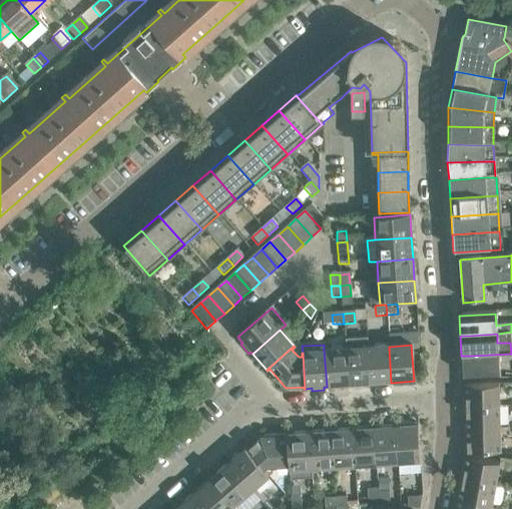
[(370,384),(391,383),(389,347),(367,348),(370,384)]
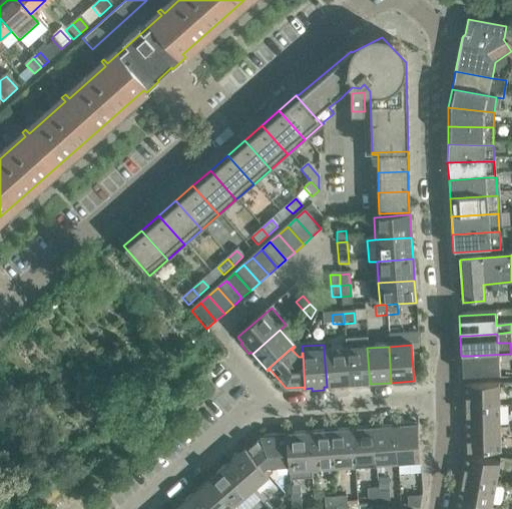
[(367,348),(346,350),(348,386),(370,384),(367,348)]
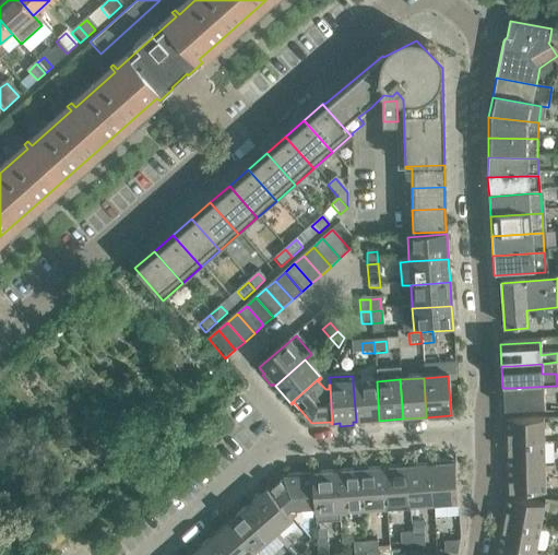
[(379,421),(377,381),(353,382),(356,422),(359,422),(359,425),(372,424),(372,421),(379,421)]
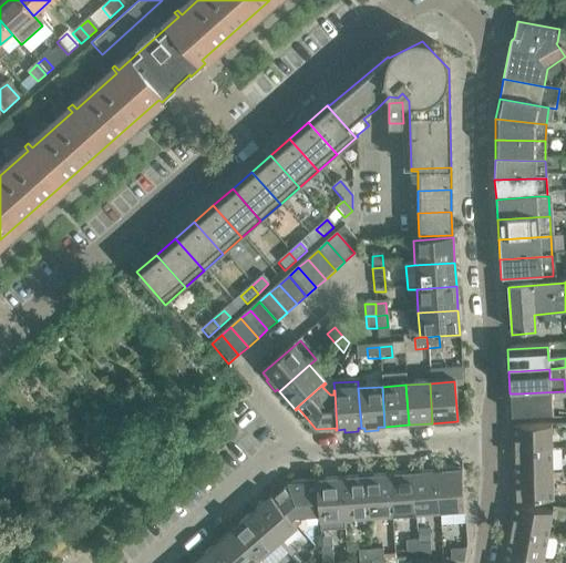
[(518,393),(510,393),(512,417),(552,416),(551,396),(564,395),(564,391),(518,393)]
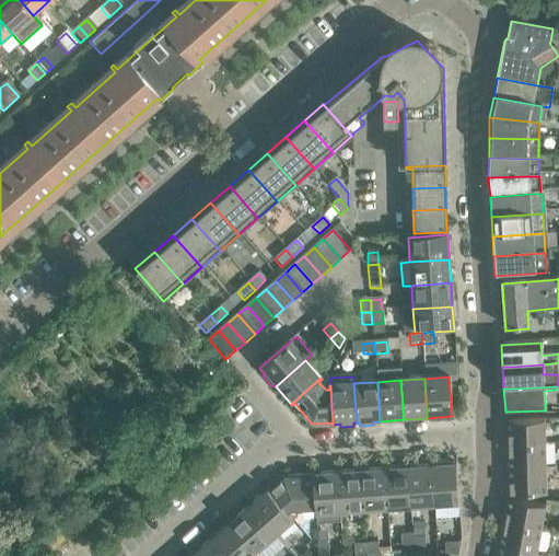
[(544,421),(505,423),(505,447),(544,447),(544,421)]
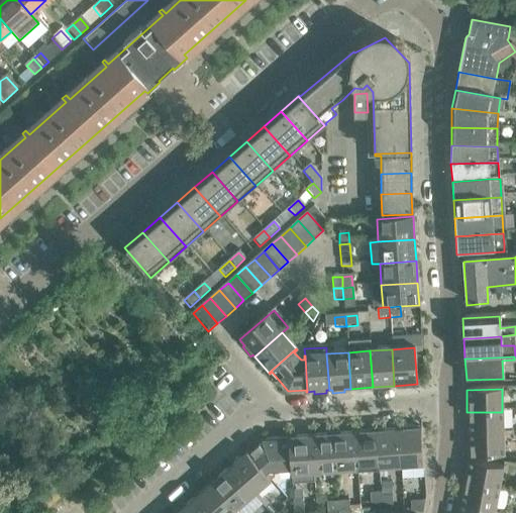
[(503,433),(502,412),(467,412),(468,434),(503,433)]
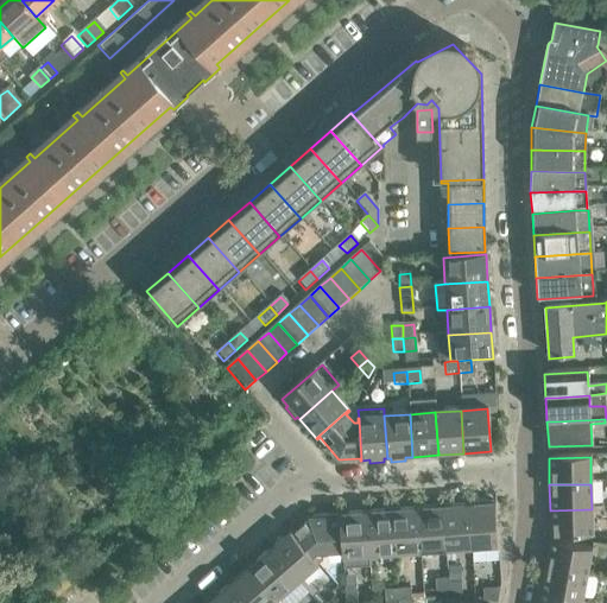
[(498,556),(494,506),(486,506),(485,503),(472,505),(472,507),(468,507),(470,550),(472,557),(478,559),(492,558),(498,556)]
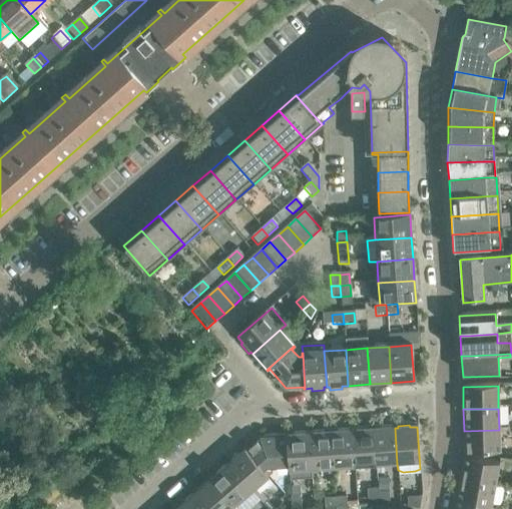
[(376,466),(397,464),(395,428),(373,430),(376,466)]
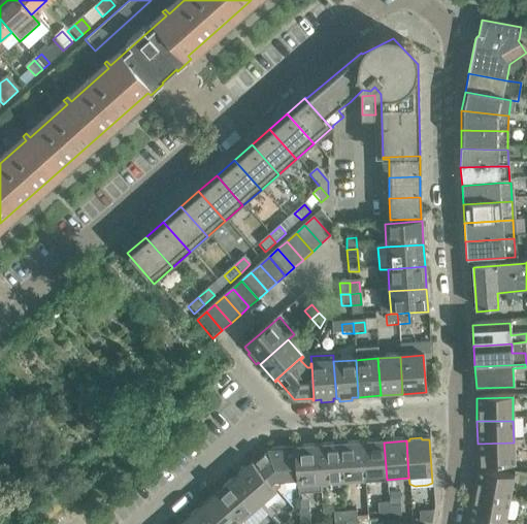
[(362,445),(364,481),(387,480),(384,443),(362,445)]
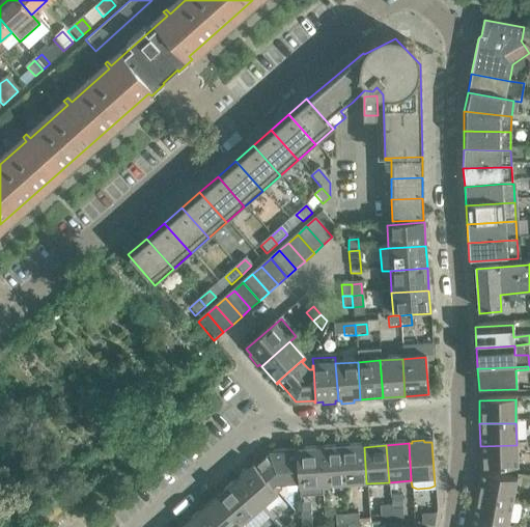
[(517,445),(480,446),(480,469),(517,469),(517,445)]
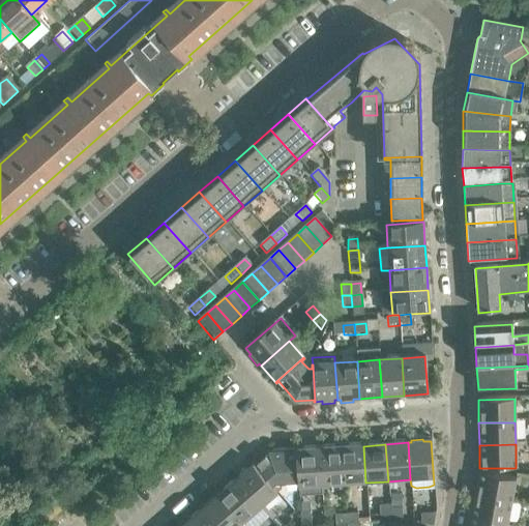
[(344,485),(365,483),(363,446),(341,447),(344,485)]
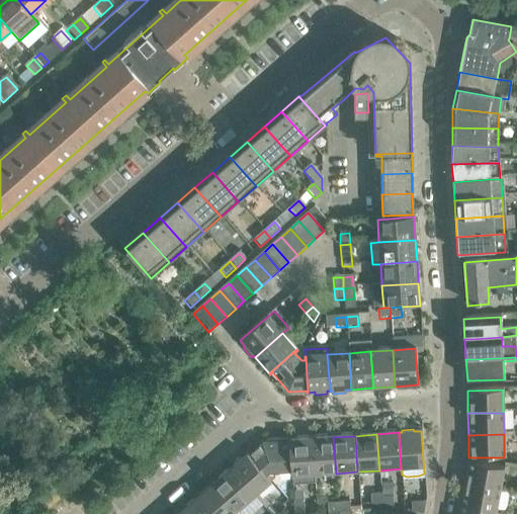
[(312,439),(314,475),(336,474),(333,437),(312,439)]
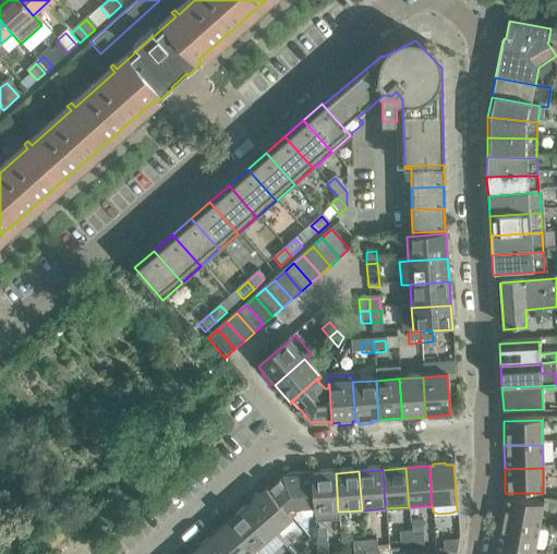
[(314,514),(338,512),(336,473),(311,474),(312,479),(314,509),(313,509),(314,514)]
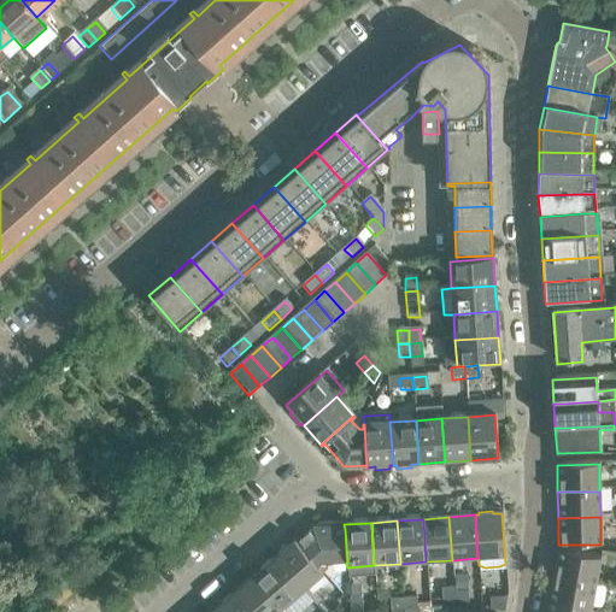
[(294,542),(293,542),(322,575),(316,568),(320,565),(346,563),(347,563),(345,529),(344,524),(316,527),(316,531),(314,531),(297,546),(294,542)]
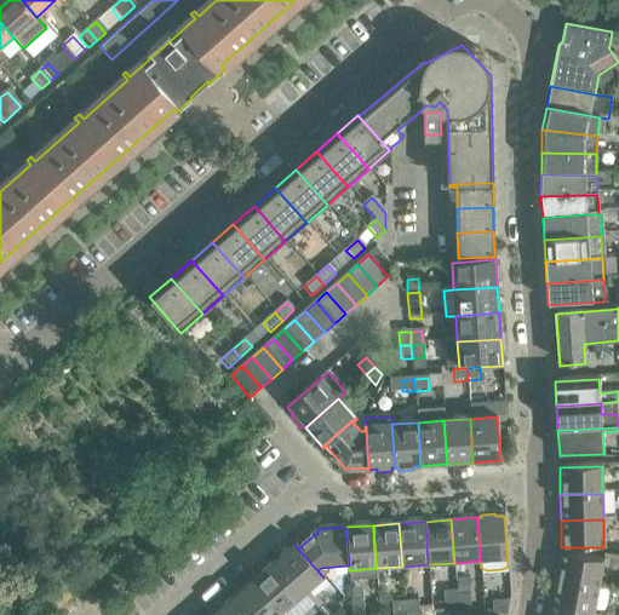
[(303,596),(324,578),(294,545),(275,562),(303,596)]
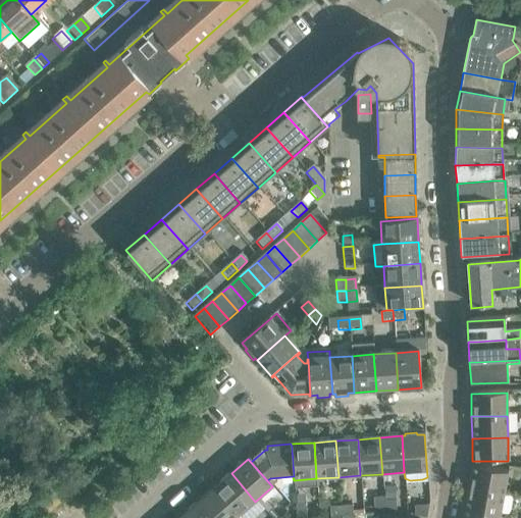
[(508,472),(472,466),(468,488),(504,495),(508,472)]
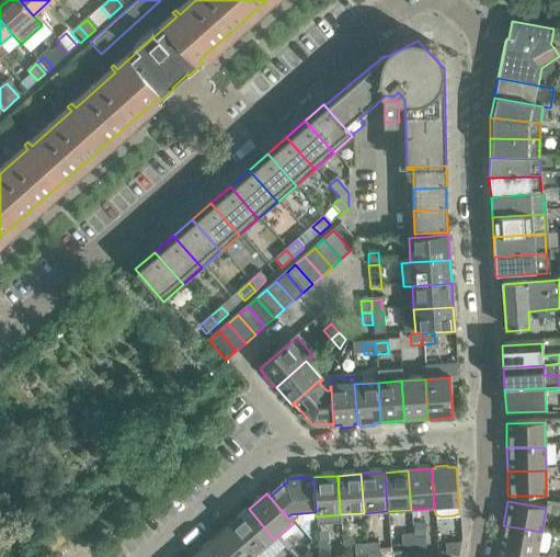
[(256,555),(274,540),(249,509),(231,525),(256,555)]
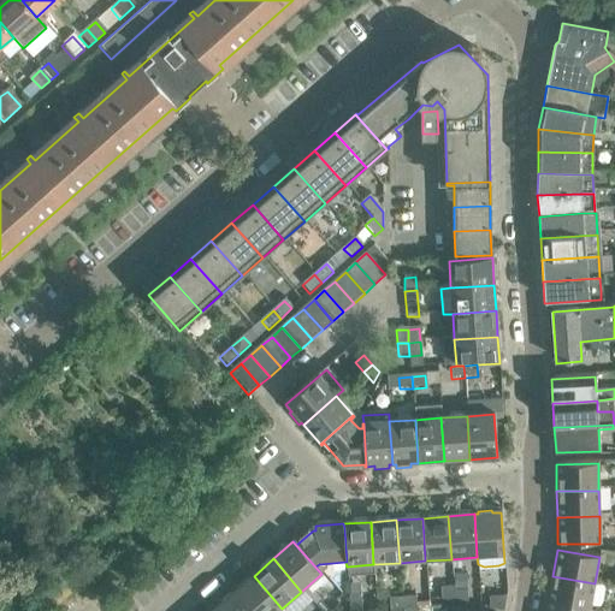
[(254,576),(234,593),(248,610),(279,610),(282,609),(254,576)]
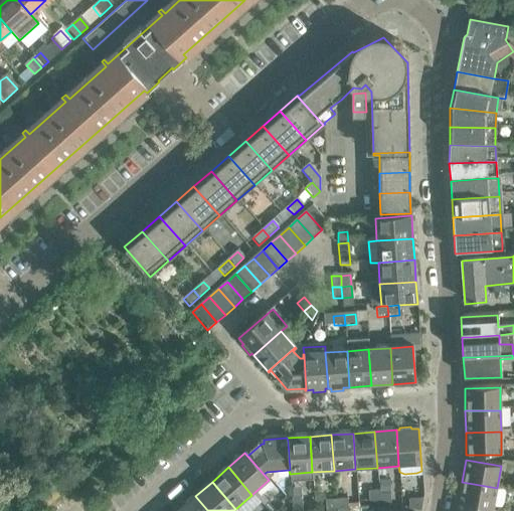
[(389,494),(388,482),(379,483),(379,495),(389,494)]
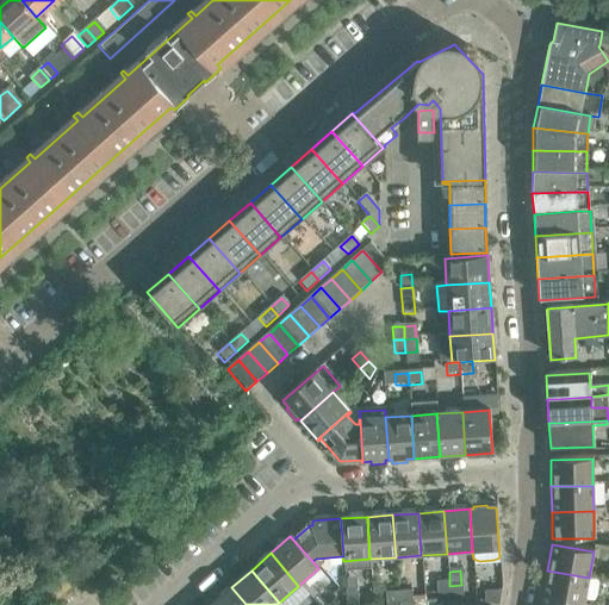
[(547,571),(542,596),(584,604),(589,578),(547,571)]
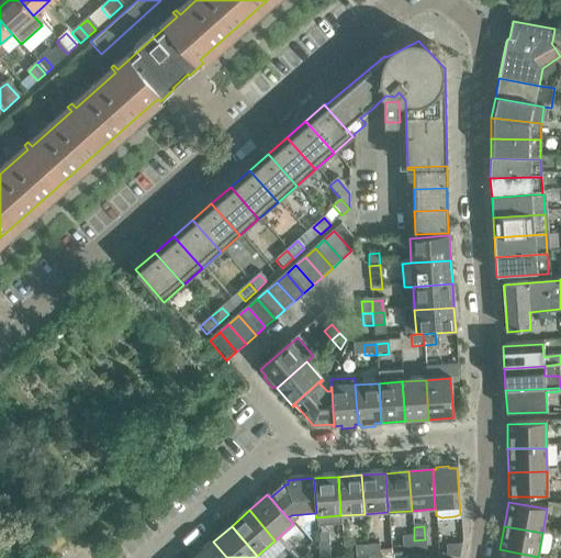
[(413,542),(414,542),(413,537),(401,538),(402,549),(414,551),(413,542)]
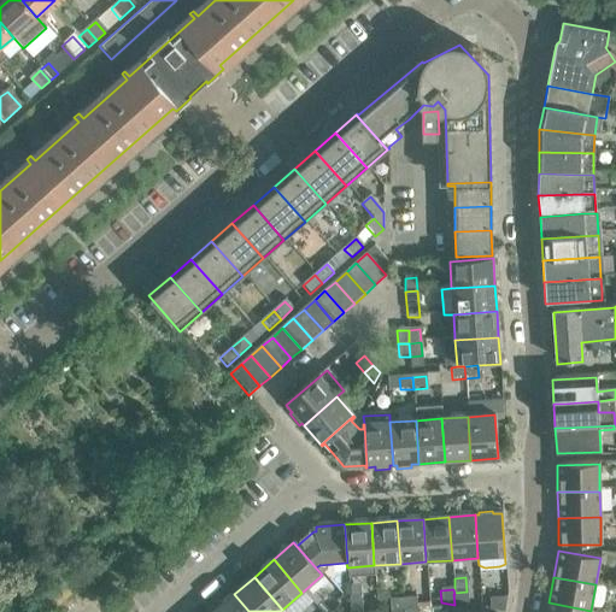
[(467,593),(455,594),(453,594),(455,605),(468,607),(467,593)]
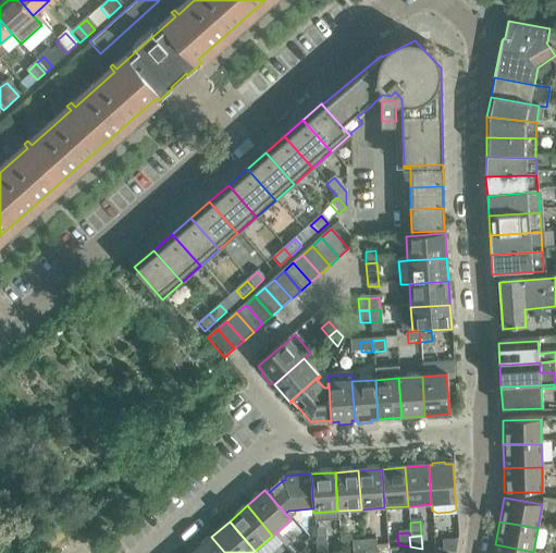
[(224,552),(211,537),(194,552),(224,552)]
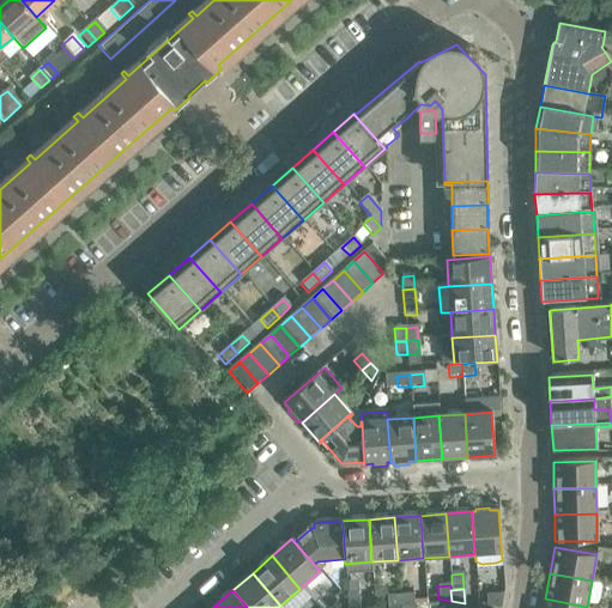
[(346,595),(347,607),(359,607),(358,594),(346,595)]
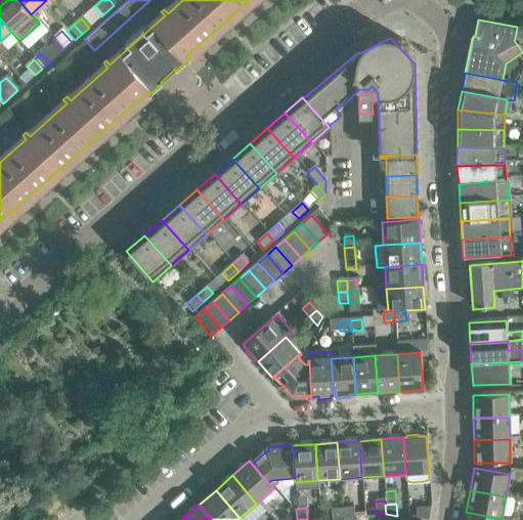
[(416,510),(416,519),(428,519),(430,509),(416,510)]
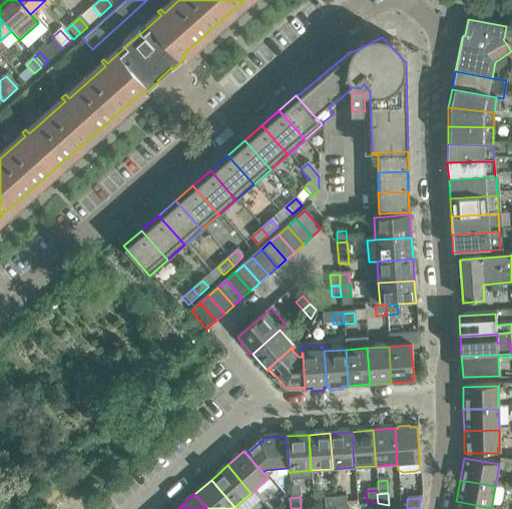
[(335,508),(335,499),(324,500),(325,508),(335,508)]
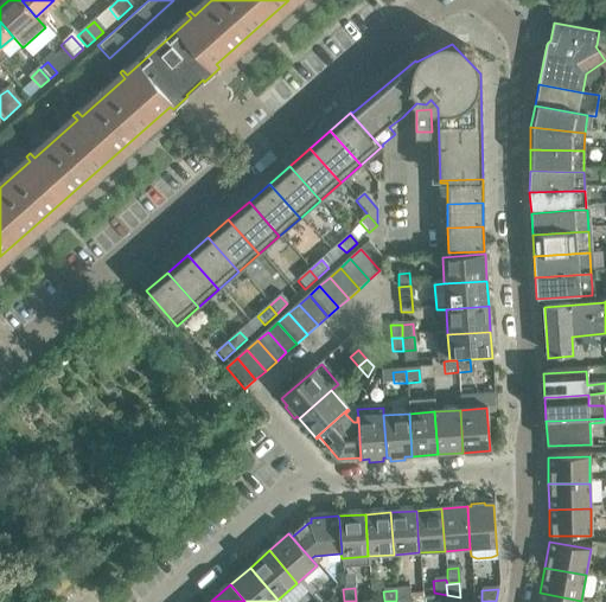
[(396,590),(396,601),(410,601),(409,590),(396,590)]
